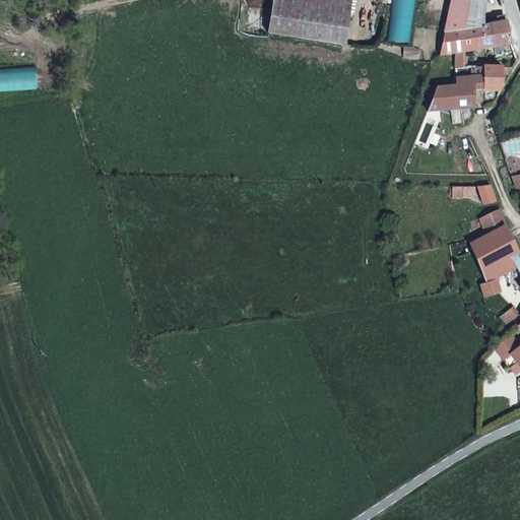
[(273,0),(268,34),(345,45),(352,0),(273,0)]
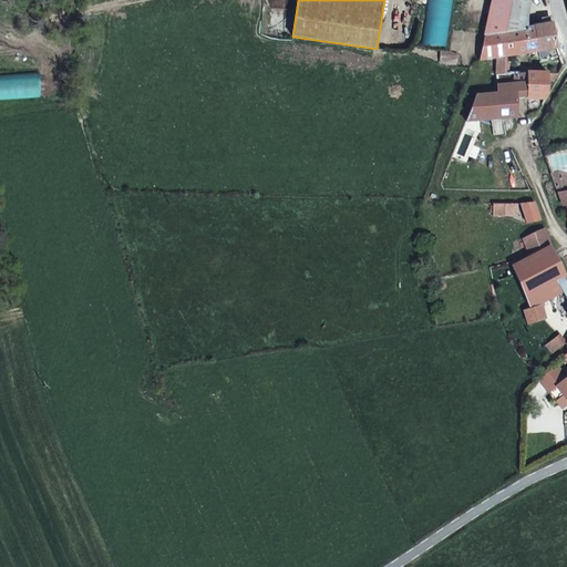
[(531,27),(527,0),(491,0),(485,37),(531,27)]
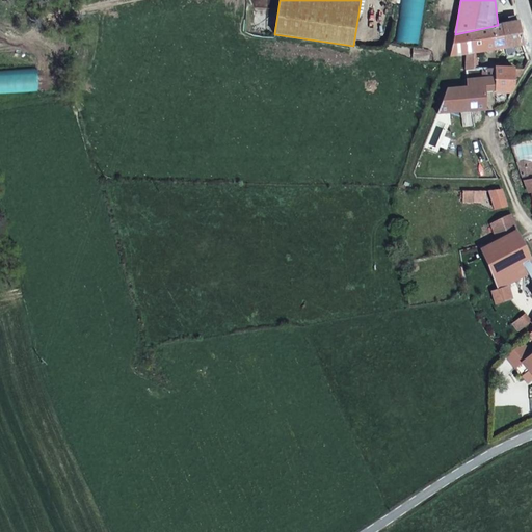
[(450,58),(467,55),(504,47),(516,45),(527,43),(521,20),(498,25),(455,34),(450,58)]
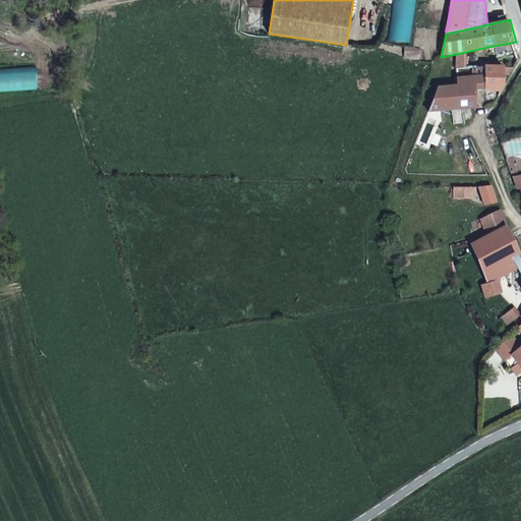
[(507,50),(518,48),(516,42),(506,44),(507,50)]
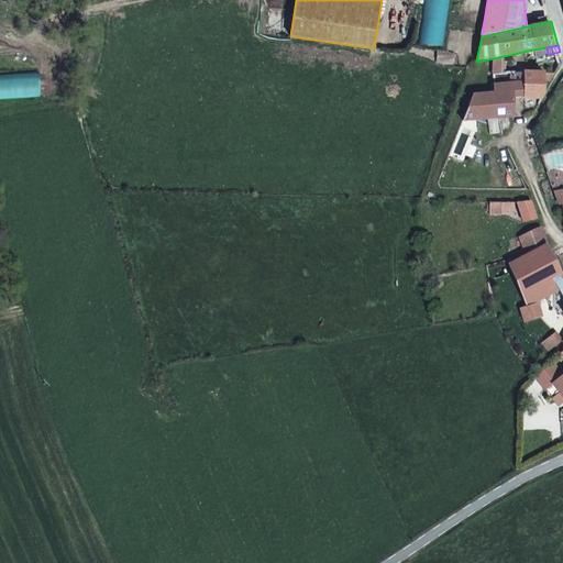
[(494,58),(494,80),(537,74),(533,50),(494,58)]
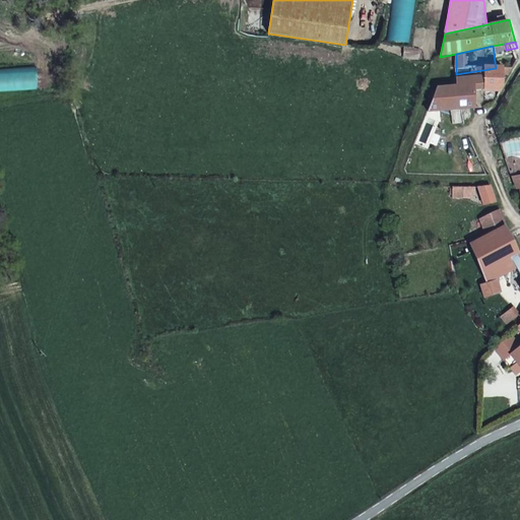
[(405,49),(403,57),(419,60),(420,51),(405,49)]
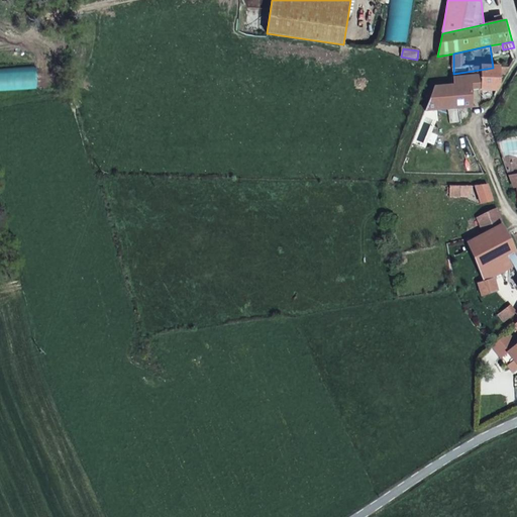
[(455,88),(435,90),(426,111),(448,109),(449,124),(461,123),(459,109),(473,108),(472,87),(488,86),(488,90),(498,90),(506,74),(510,75),(514,64),(493,68),(453,74),(455,88)]
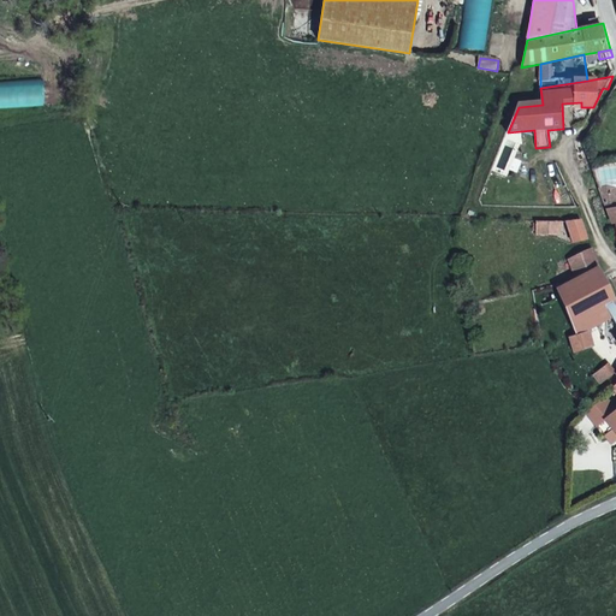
[(615,200),(609,184),(599,188),(609,209),(615,207),(615,200)]
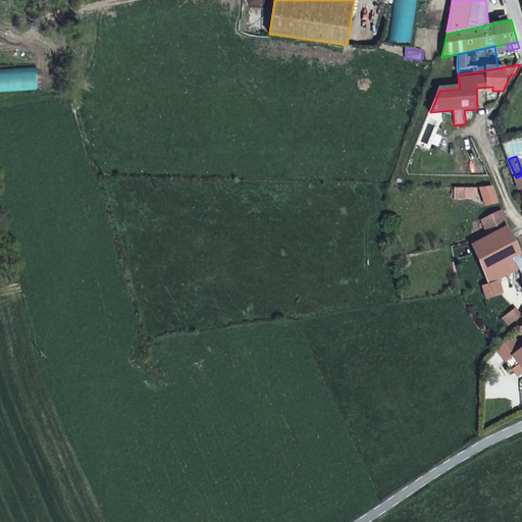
[(489,207),(501,204),(492,186),(481,187),(489,207)]
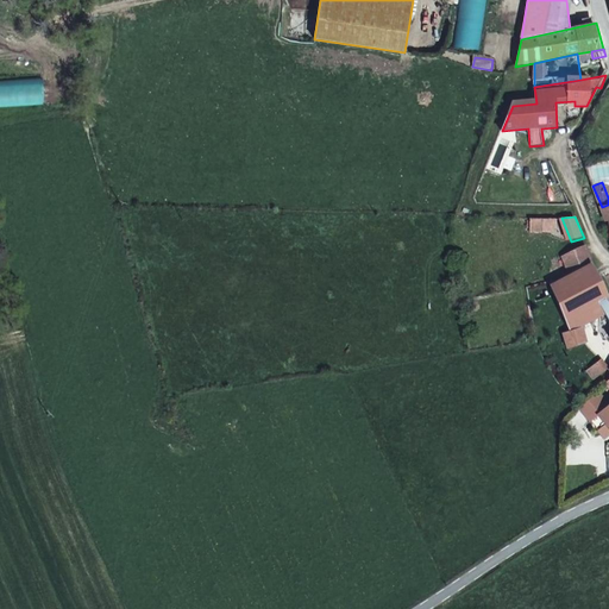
[(586,245),(562,256),(569,275),(592,262),(586,245)]
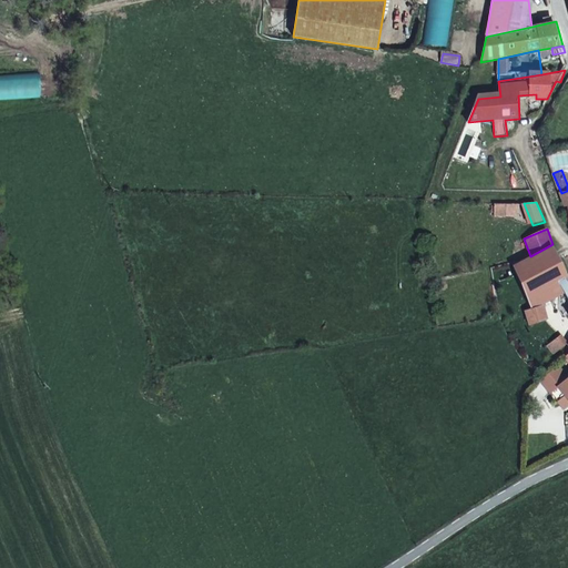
[(531,307),(565,292),(567,297),(567,279),(553,244),(530,256),(513,265),(531,307)]
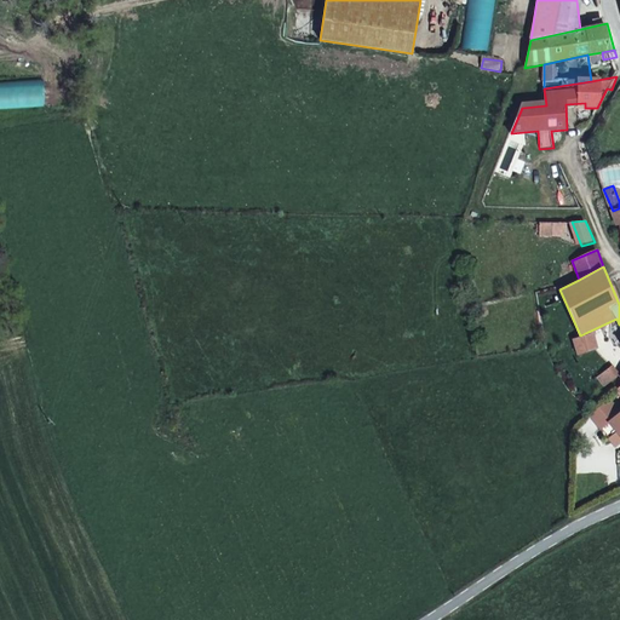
[(578,355),(598,349),(593,333),(573,339),(578,355)]
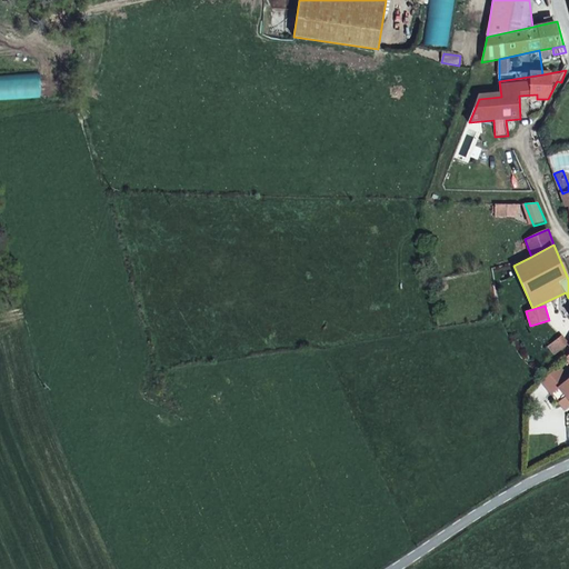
[(562,336),(547,347),(553,355),(568,343),(562,336)]
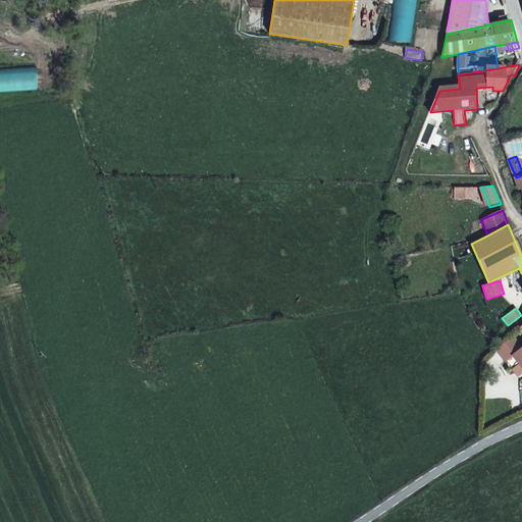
[(519,365),(521,368),(521,346),(511,355),(519,365)]
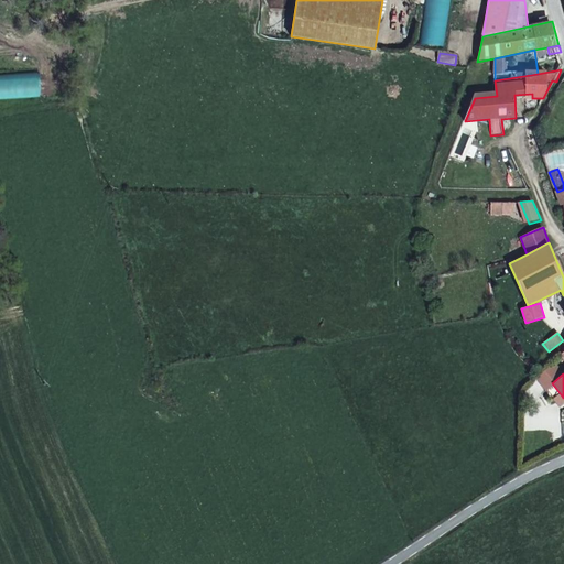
All buildings are outlined.
